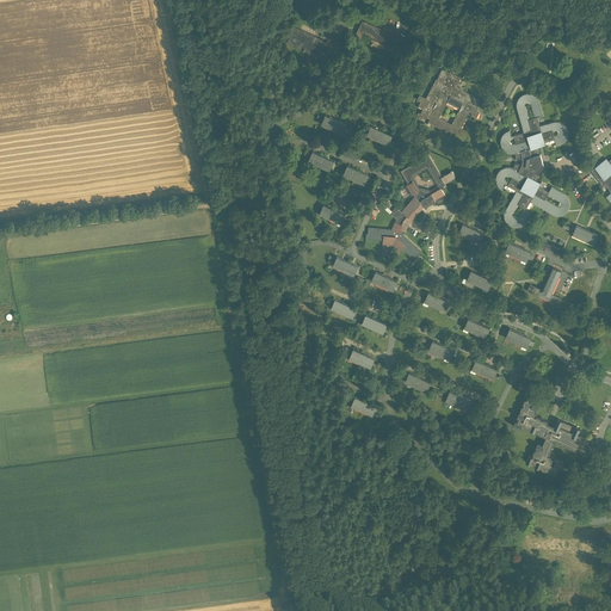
[(395,36),(384,31),(384,30),(365,22),(362,31),(358,29),(355,36),(362,39),(364,34),(374,38),(371,44),(383,49),(384,47),(393,51),(396,45),(392,44),(395,36)]
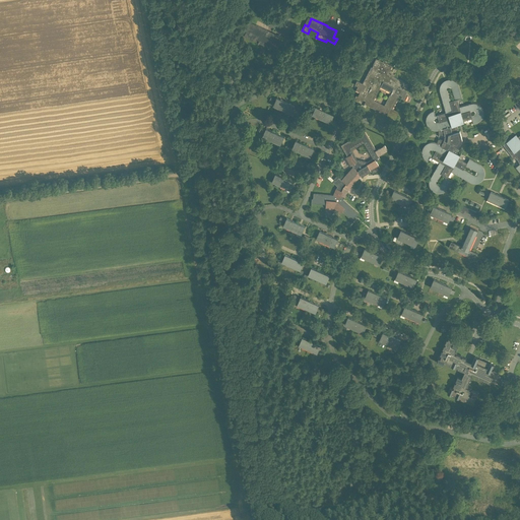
[(402,96),(401,99),(405,101),(407,96),(405,94),(406,91),(405,91),(408,85),(404,83),(405,82),(388,74),(393,66),(383,61),(383,62),(376,58),(373,64),(374,65),(373,67),(371,67),(363,83),(356,80),(354,85),(358,86),(355,90),(360,92),(358,96),(356,95),(354,100),(359,102),(360,100),(363,101),(364,100),(366,101),(365,104),(395,120),(399,112),(393,109),(399,95),(402,96)]
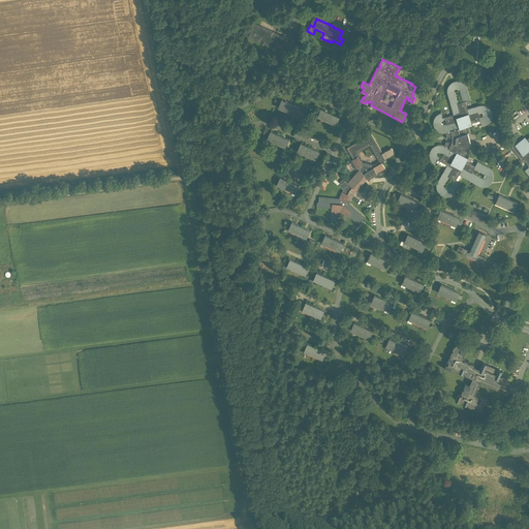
[(437,146),(436,146),(435,146),(434,147),(433,148),(432,148),(432,149),(431,150),(431,151),(430,152),(430,153),(430,154),(430,155),(430,156),(430,157),(430,158),(430,159),(431,159),(431,160),(432,161),(432,162),(433,162),(434,163),(435,164),(438,159),(447,165),(438,182),(437,182),(437,183),(437,184),(437,185),(436,186),(437,187),(437,188),(437,189),(437,190),(438,191),(438,192),(439,193),(440,194),(441,194),(441,195),(442,195),(443,195),(444,196),(445,196),(446,196),(447,196),(448,196),(449,196),(449,195),(450,195),(452,195),(453,194),(454,193),(455,193),(455,192),(456,191),(460,183),(456,181),(460,174),(473,182),(478,185),(479,185),(479,186),(480,186),(481,186),(483,186),(484,186),(485,186),(486,186),(487,186),(488,185),(489,185),(490,184),(491,183),(492,182),(492,181),(493,181),(493,180),(493,179),(493,178),(493,177),(493,176),(493,175),(493,174),(493,173),(492,172),(491,170),(491,169),(490,169),(490,168),(489,168),(489,167),(477,161),(474,165),(466,161),(461,157),(462,155),(465,150),(466,150),(470,143),(468,134),(468,133),(467,133),(465,128),(464,125),(471,123),(480,121),(481,126),(485,125),(486,124),(487,124),(488,123),(489,123),(489,122),(490,121),(491,120),(491,119),(491,118),(492,118),(492,117),(492,116),(492,115),(492,114),(492,113),(491,112),(491,111),(491,110),(490,110),(489,109),(489,107),(488,107),(487,106),(486,105),(485,105),(484,105),(483,105),(481,105),(480,105),(479,105),(468,109),(465,101),(470,100),(468,91),(467,88),(467,87),(466,86),(466,85),(465,84),(464,83),(463,83),(462,82),(461,82),(460,81),(459,81),(458,81),(457,81),(456,81),(455,82),(454,82),(453,82),(452,83),(450,84),(449,84),(449,85),(448,86),(448,87),(447,88),(447,89),(447,90),(447,91),(447,92),(447,93),(447,94),(448,96),(454,115),(443,118),(441,113),(440,113),(440,114),(439,114),(438,114),(437,115),(436,116),(436,117),(435,117),(435,118),(434,119),(434,120),(434,121),(434,122),(433,123),(434,124),(434,125),(434,126),(435,127),(435,128),(436,129),(437,130),(438,131),(439,131),(440,132),(441,132),(442,132),(443,132),(444,132),(445,132),(446,132),(446,136),(453,137),(453,138),(453,142),(452,142),(445,142),(444,146),(443,146),(442,145),(441,145),(440,145),(439,145),(438,145),(437,146)]
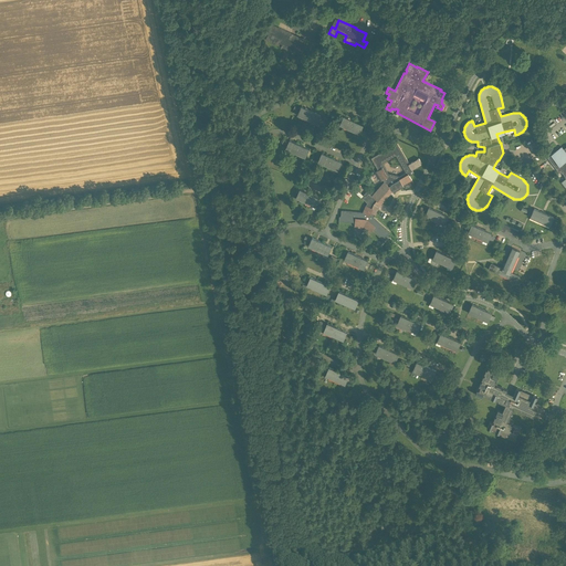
[(297,115),(307,119),(311,112),(301,107),(297,115)]
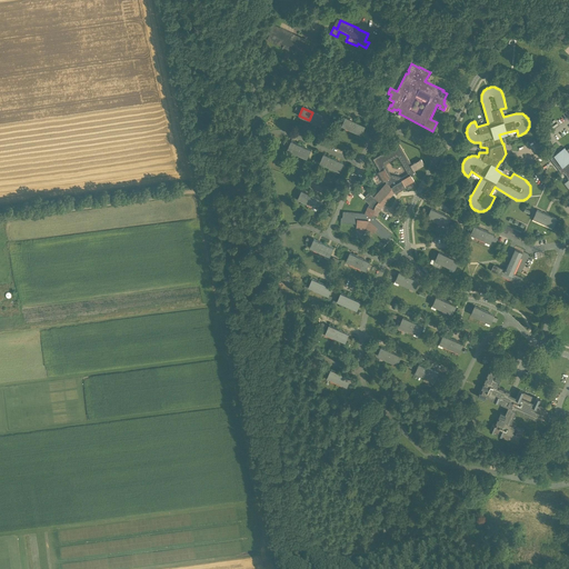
[(312,112),(309,120),(319,126),(322,117),(312,112)]
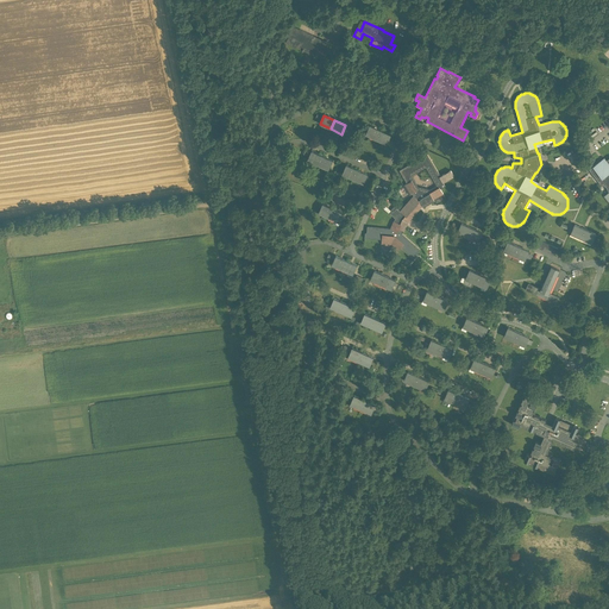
[(365,135),(376,140),(381,131),(370,126),(365,135)]
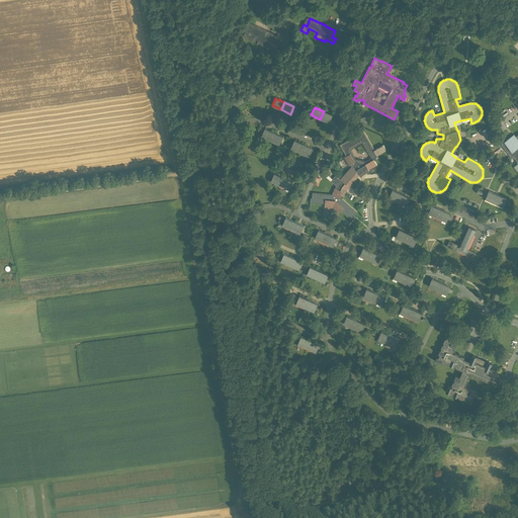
[(324,111),(320,119),(329,123),(333,115),(324,111)]
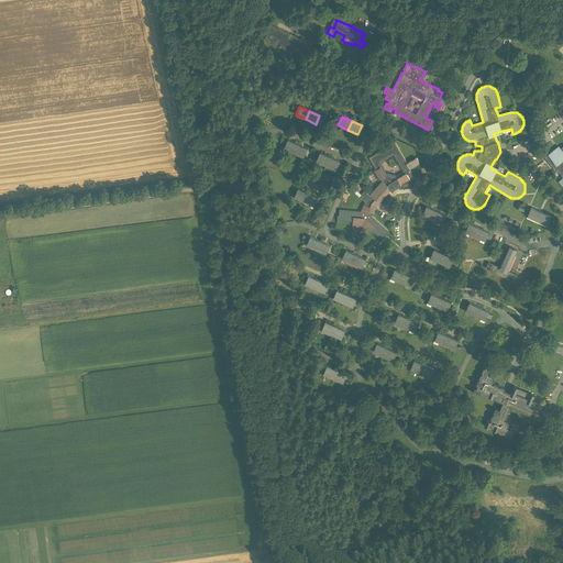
[(284,148),(294,153),(298,144),(288,140),(284,148)]
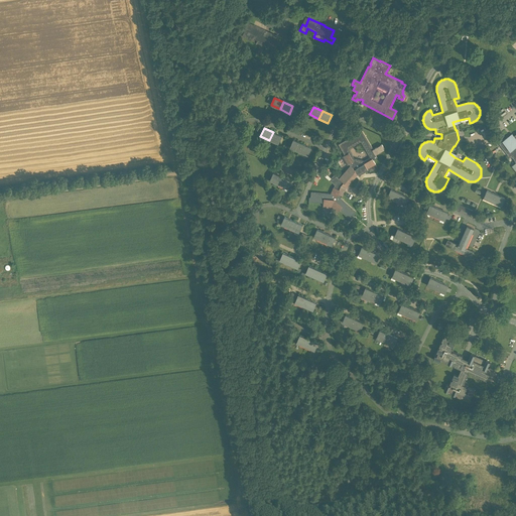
[(382,144),(373,149),(362,130),(339,144),(345,155),(343,156),(348,165),(350,164),(350,165),(351,166),(340,178),(336,176),(334,179),(333,178),(331,181),(335,185),(332,194),(311,191),(310,198),(309,198),(309,202),(324,204),(324,206),(332,207),(338,212),(340,210),(351,220),(353,217),(353,216),(356,212),(341,198),(345,190),(347,186),(358,173),(359,175),(365,171),(368,169),(376,164),(373,160),(377,158),(375,154),(385,149),(382,144)]
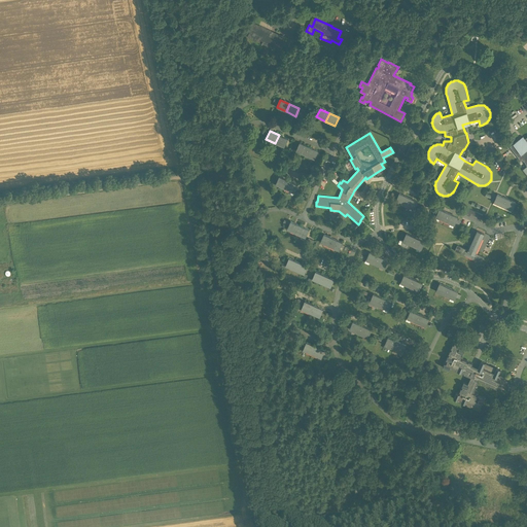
[(279,135),(275,143),(284,147),(288,139),(279,135)]
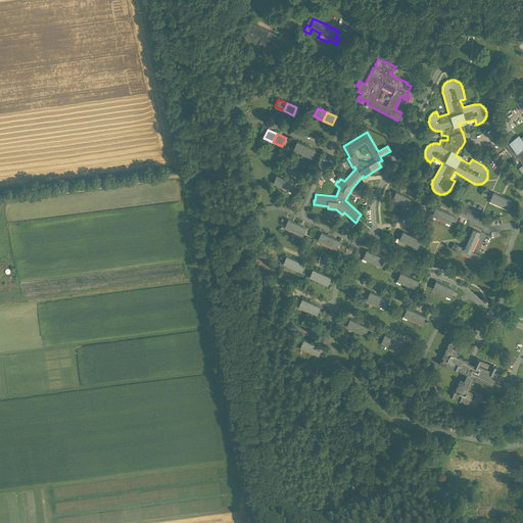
[(522,136),(517,141),(515,139),(506,146),(516,159),(517,158),(521,160),(522,165),(519,168),(522,173),(522,136)]
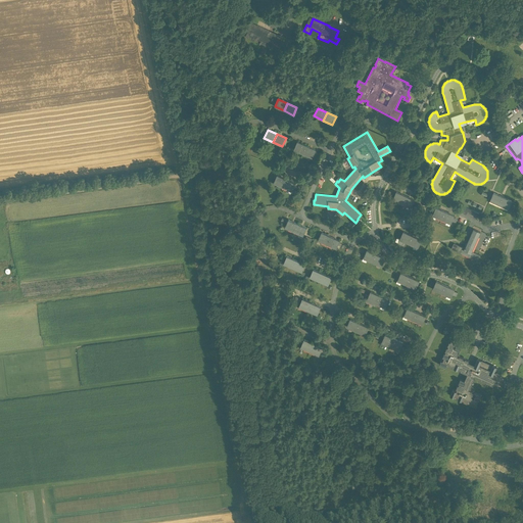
[(293,150),(302,154),(306,146),(297,142),(293,150)]
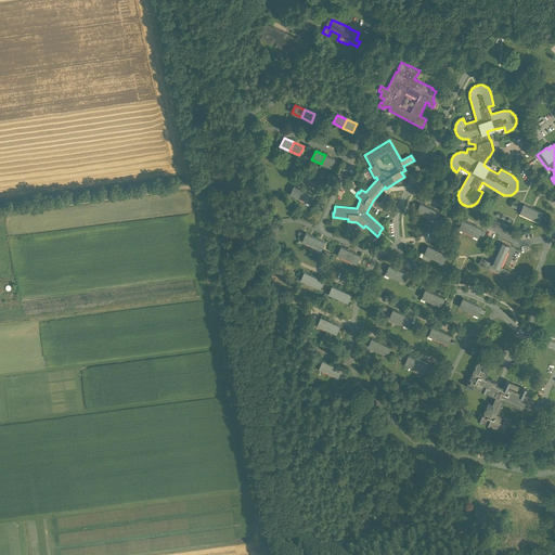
[(325,155),(321,164),(331,168),(335,159),(325,155)]
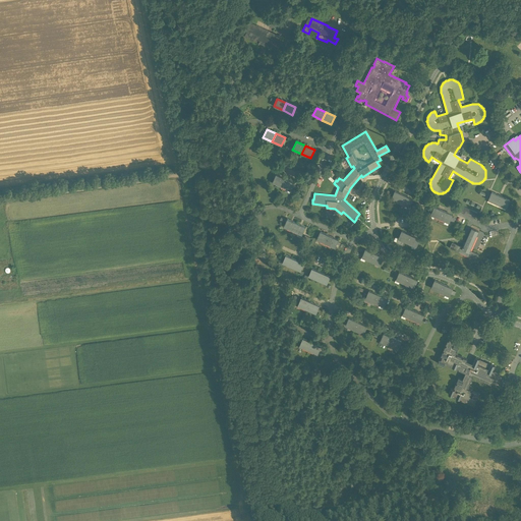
[(279,168),(283,170),(288,159),(284,157),(279,168)]
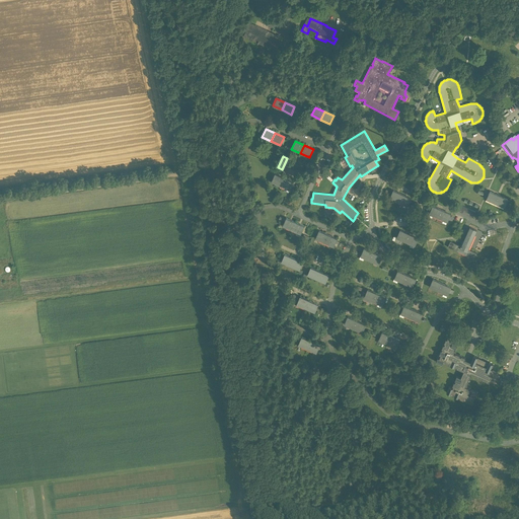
[(271,181),(280,187),(284,178),(275,174),(271,181)]
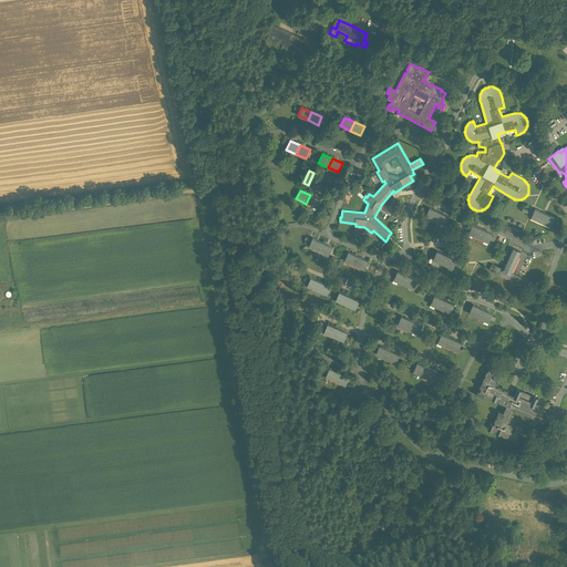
[(310,195),(306,204),(316,208),(320,199),(310,195)]
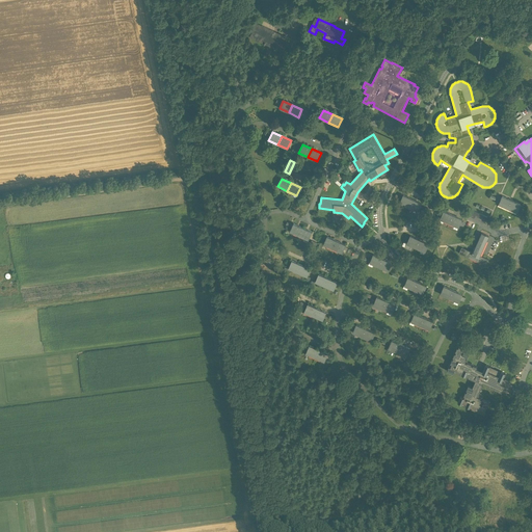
[(403,195),(399,203),(408,207),(413,200),(403,195)]
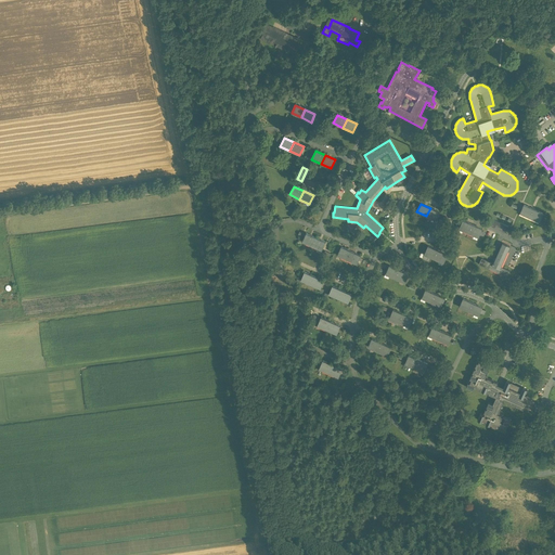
[(519,213),(540,222),(543,214),(524,205),(519,213)]
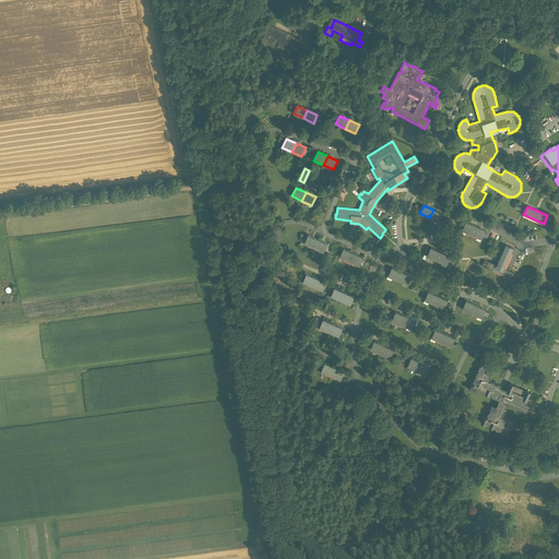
[(433,210),(429,217),(436,221),(435,223),(438,225),(439,222),(439,223),(443,214),(433,210)]
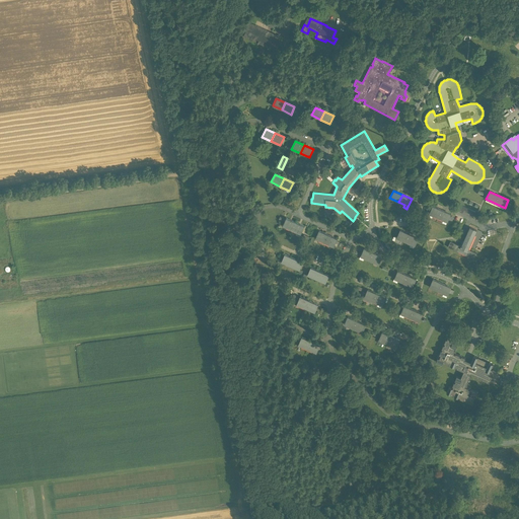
[(429,206),(427,209),(430,211),(429,214),(428,217),(431,218),(433,215),(438,218),(442,210),(432,206),(432,207),(429,206)]
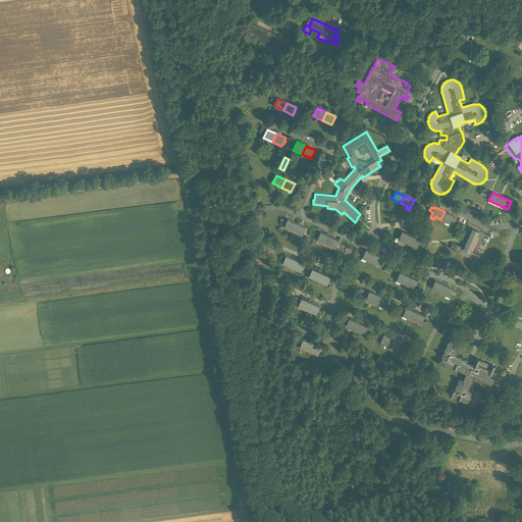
[(462,212),(475,218),(478,213),(465,207),(462,212)]
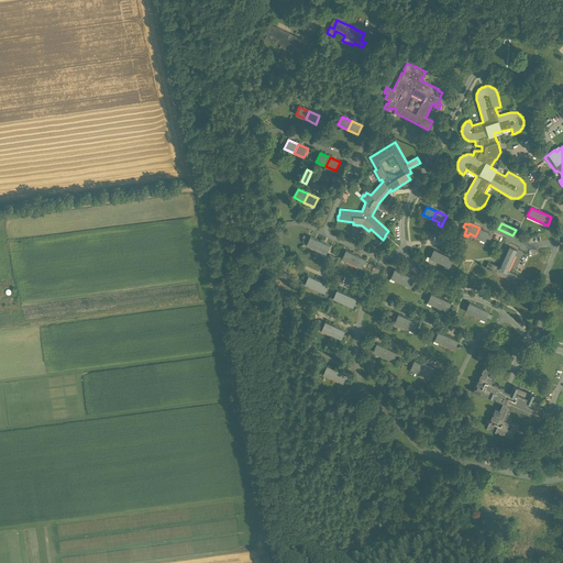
[(479,228),(475,236),(481,239),(479,242),(484,243),(485,241),(486,238),(490,239),(492,235),(488,234),(489,232),(479,228)]
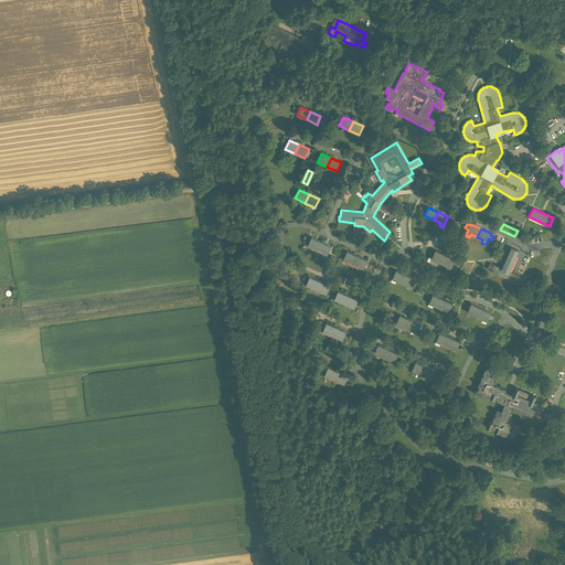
[(308,246),(318,251),(321,242),(311,237),(308,246)]
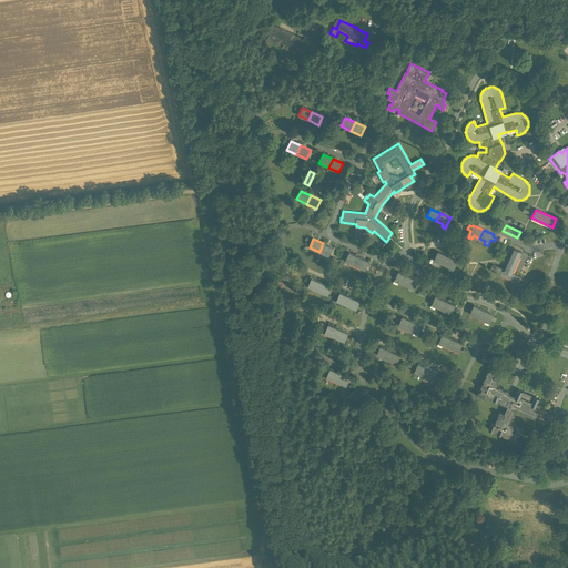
[(323,243),(320,252),(330,256),(333,247),(323,243)]
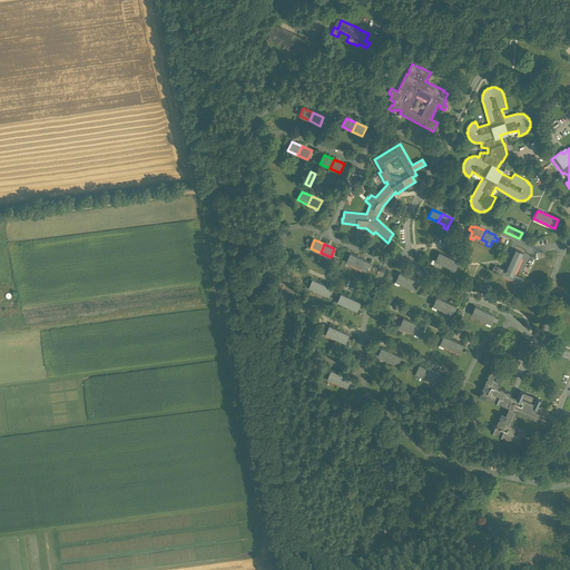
[(514,274),(523,253),(516,249),(507,271),(494,265),(491,272),(521,285),(524,278),(514,274)]
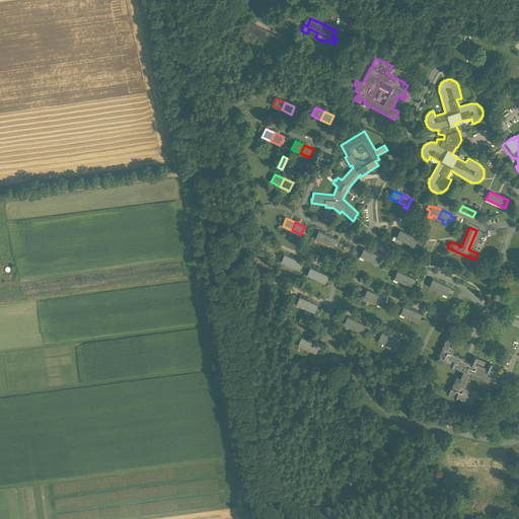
[(394,236),(392,240),(394,241),(400,244),(402,240),(405,242),(410,234),(409,233),(400,230),(399,231),(395,229),(393,233),(397,235),(396,237),(394,236)]
